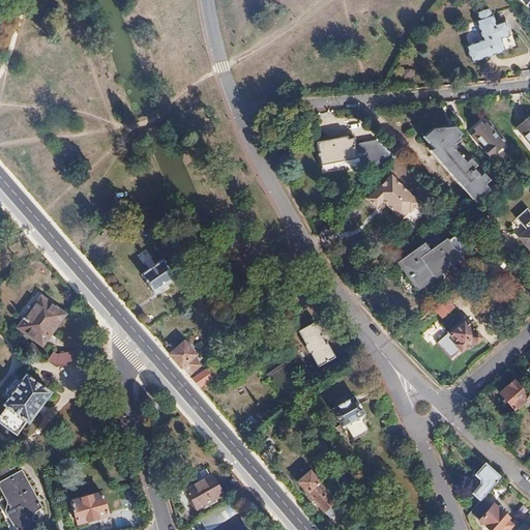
[(471,61),(505,50),(501,38),(510,34),(506,20),(496,24),(493,13),(491,13),(489,6),(476,10),(478,18),(475,19),(482,39),(466,45),(471,61)]
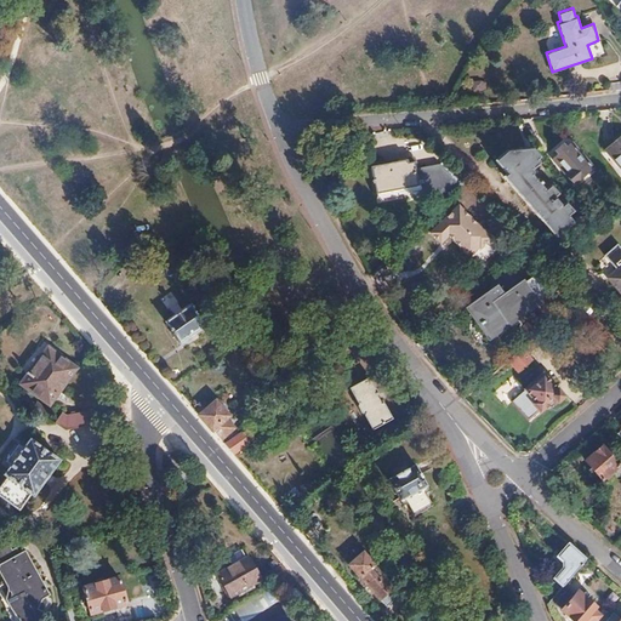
[(620,135),(604,149),(620,169),(620,135)]
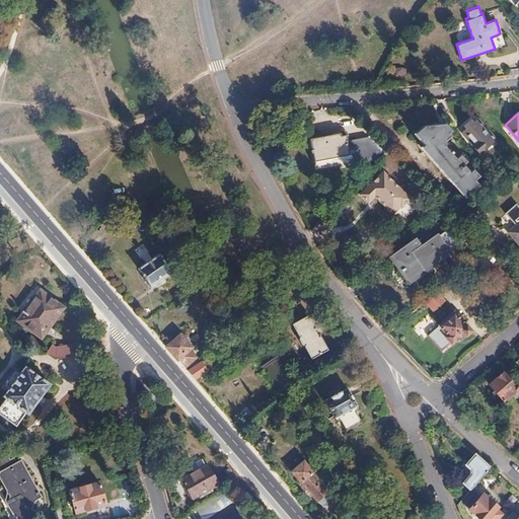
[(497,141),(477,119),(474,123),(469,121),(465,125),(465,127),(466,129),(462,132),(482,154),(497,141)]
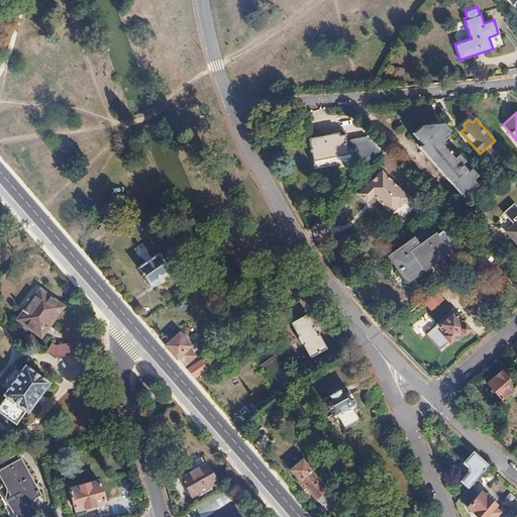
[(443,142),(450,135),(447,132),(450,130),(443,123),(432,125),(419,127),(411,134),(418,141),(416,143),(430,160),(450,183),(463,198),(474,190),(478,185),(474,180),(478,176),(472,169),(467,173),(460,166),(466,162),(458,154),(454,158),(443,145),(443,142)]
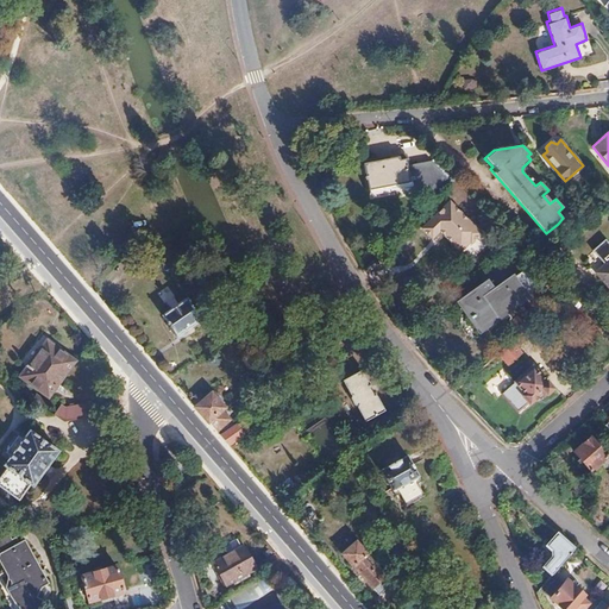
[(445,174),(433,161),(408,164),(407,158),(401,159),(401,156),(383,158),(383,159),(365,163),(370,189),(414,181),(418,193),(426,190),(445,174)]
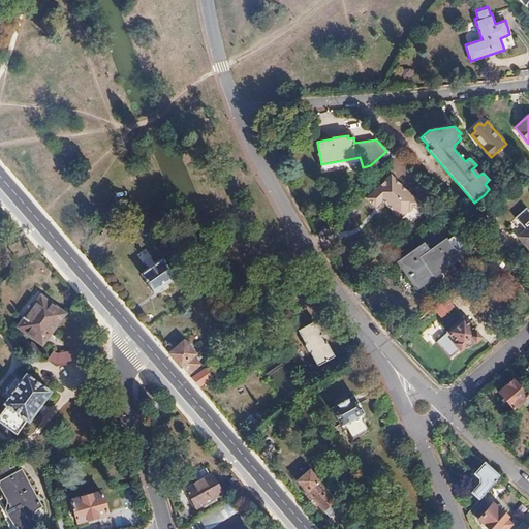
[(401,162),(406,157),(400,151),(395,157),(401,162)]
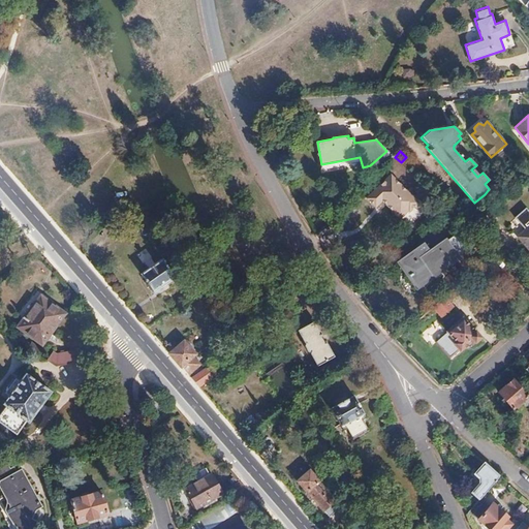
[(418,203),(394,178),(369,199),(376,206),(381,200),(400,219),(408,210),(410,212),(418,203)]
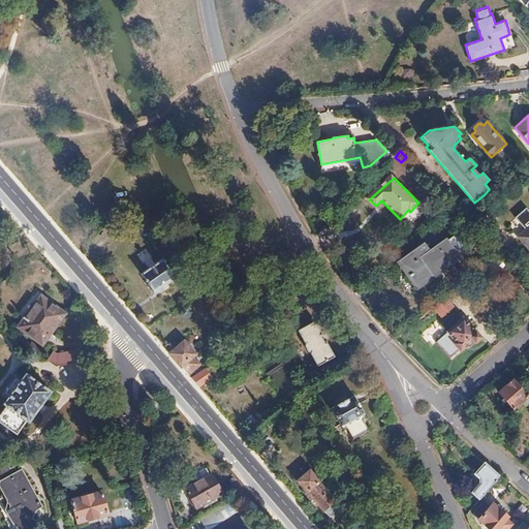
[(458,205),(445,192),(442,195),(443,196),(461,214),(465,210),(459,204),(458,205)]
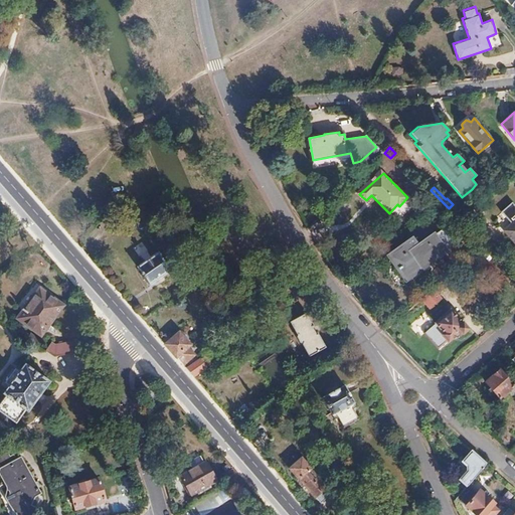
[(471,207),(461,197),(453,204),(449,208),(459,218),(471,207)]
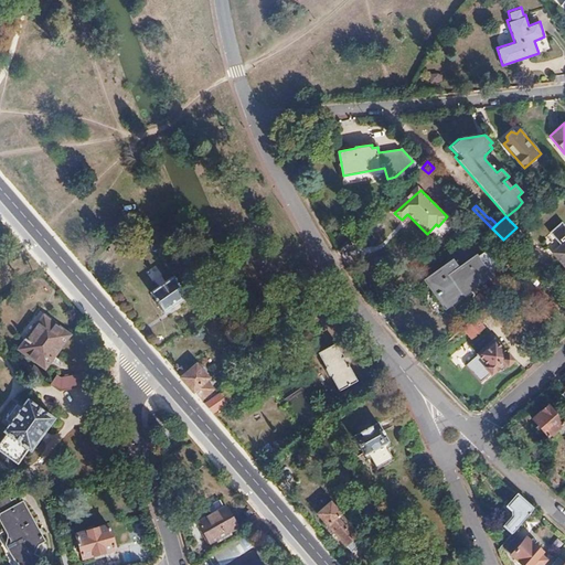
[(564,241),(553,252),(564,265),(564,241)]
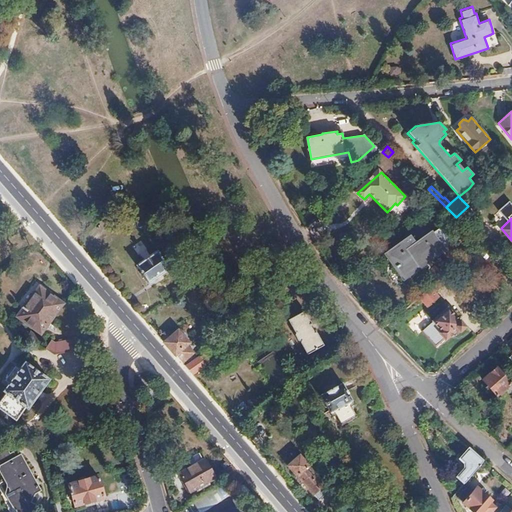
[(407,275),(452,243),(441,227),(415,245),(410,238),(388,254),(397,267),(400,265),(407,275)]
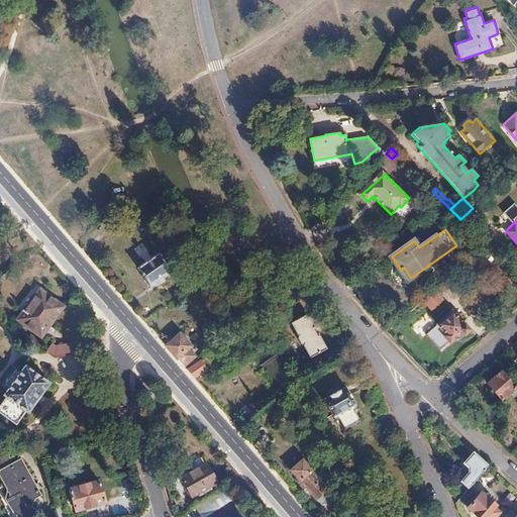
[(135,247),(139,261),(149,256),(144,243),(135,247)]
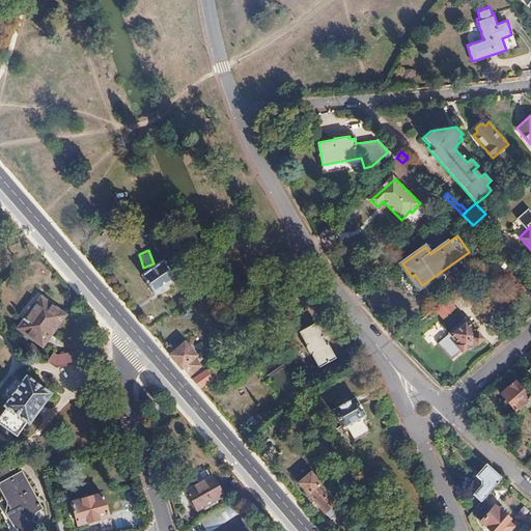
[(163,260),(141,276),(154,294),(175,278),(163,260)]
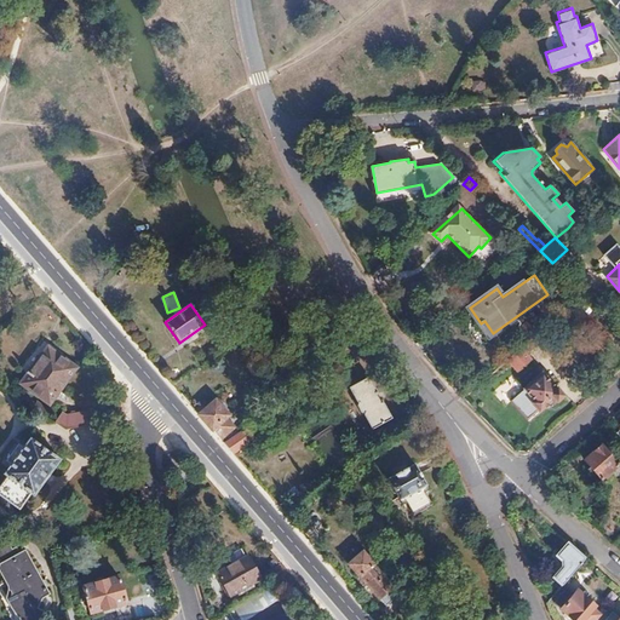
[(528,357),(526,355),(534,348),(529,342),(506,361),(515,369),(528,357)]
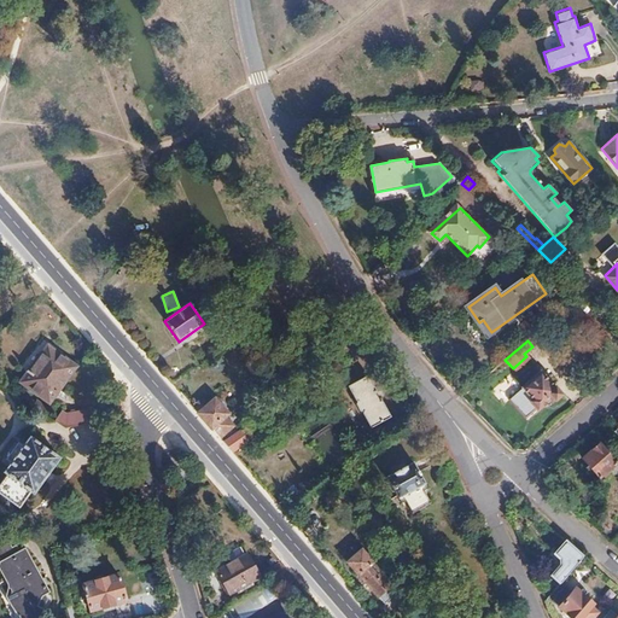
[(48,347),(22,383),(50,403),(76,367),(48,347)]
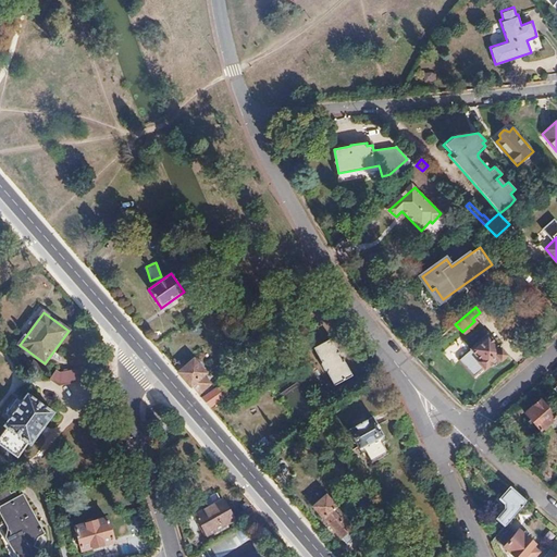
[(486,334),(458,359),(473,375),(483,367),(485,369),(498,357),(500,360),(507,355),(498,344),(497,346),(486,334)]
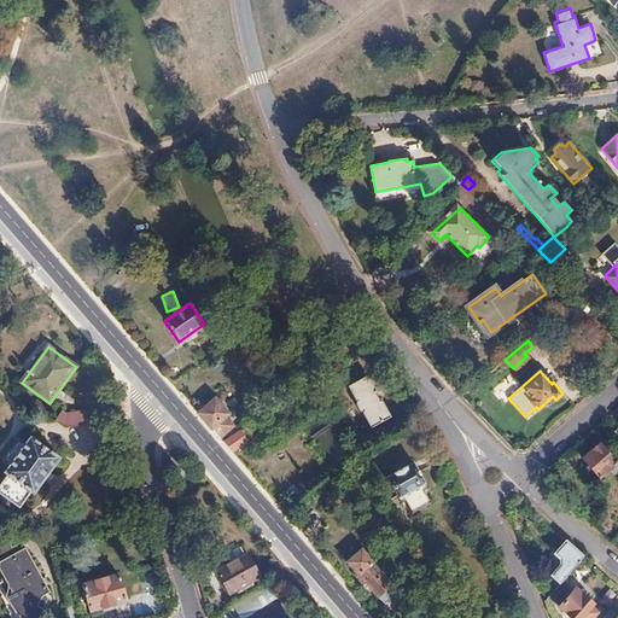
[(363,414),(372,427),(392,415),(384,401),(380,400),(375,392),(377,390),(369,375),(348,386),(356,400),(357,401),(356,404),(360,410),(365,412),(363,414)]
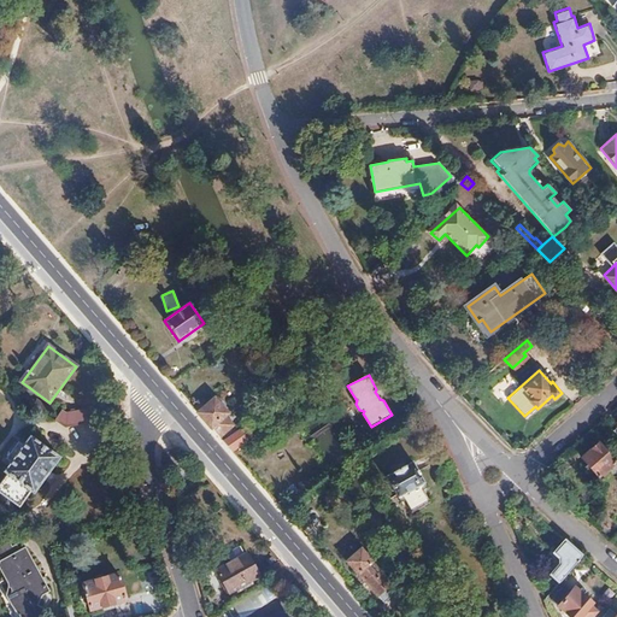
[(224,416),(227,413),(215,399),(206,406),(203,403),(195,409),(207,424),(219,438),(233,425),(224,416)]
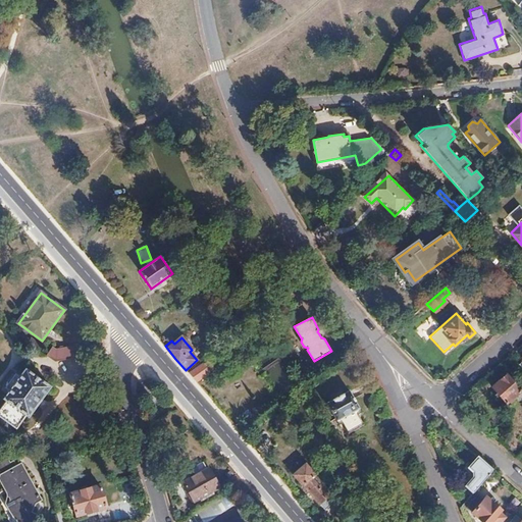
[(80,358),(75,346),(56,352),(53,349),(46,357),(56,364),(80,358)]
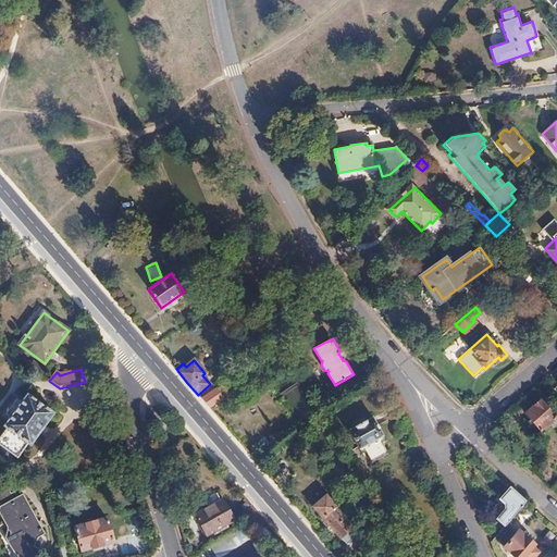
[(222,398),(215,388),(201,398),(206,404),(209,407),(222,398)]
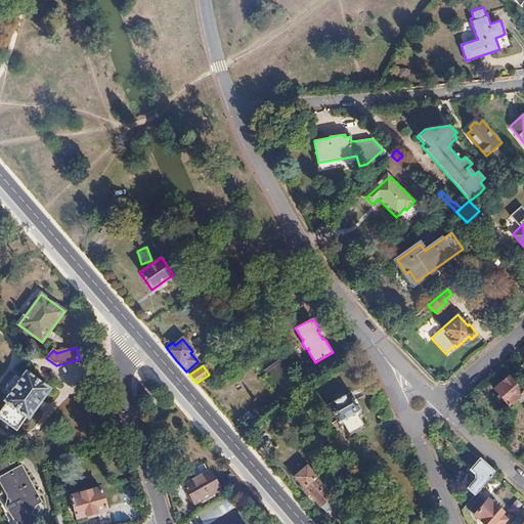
[(27,418),(28,419),(50,389),(26,370),(3,401),(5,402),(0,409),(0,419),(16,431),(27,418)]
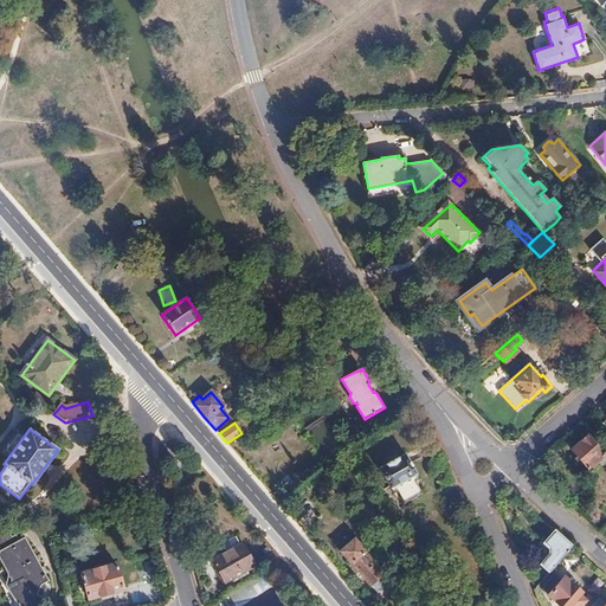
[(591,439),(590,437),(573,452),(588,469),(588,468),(591,470),(598,463),(597,462),(604,453),(599,449),(605,442),(605,440),(599,432),(591,439)]
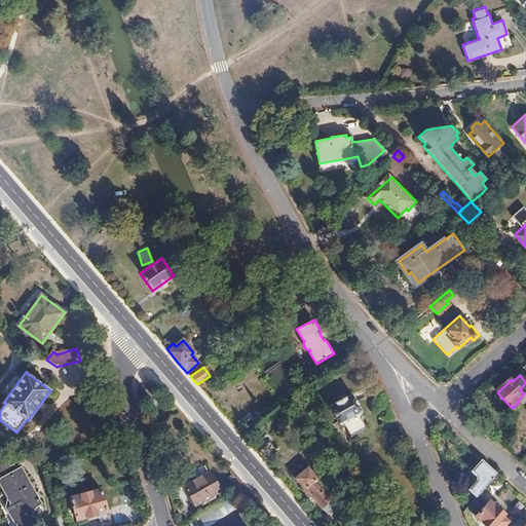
[(352,393),(329,406),(341,428),(345,426),(350,437),(367,428),(359,414),(362,412),(352,393)]
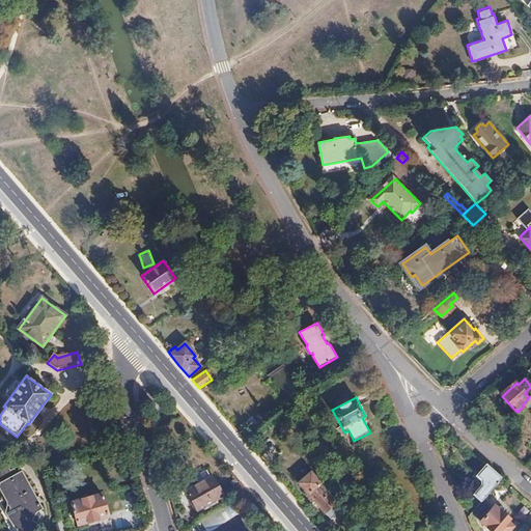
[(235,414),(245,423),(255,414),(246,403),(235,414)]
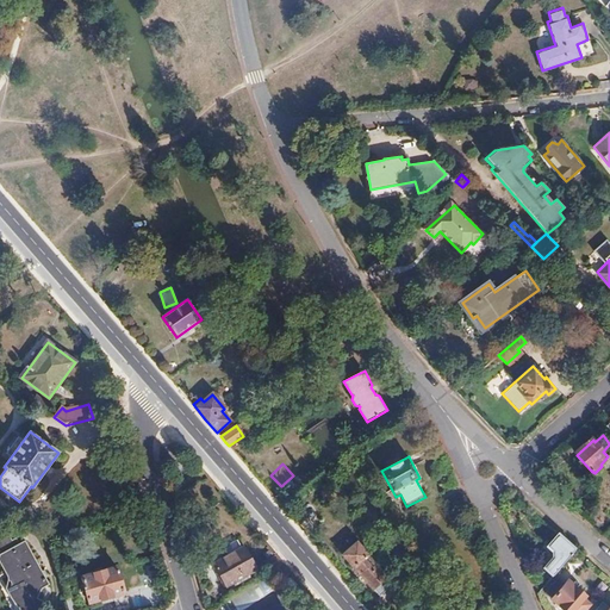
[(49,585),(24,541),(19,543),(16,537),(12,540),(6,533),(0,535),(0,552),(1,554),(0,554),(0,559),(14,585),(8,590),(10,592),(13,597),(16,602),(20,607),(24,609),(39,609),(44,603),(38,597),(42,589),(44,587),(47,585),(49,585)]
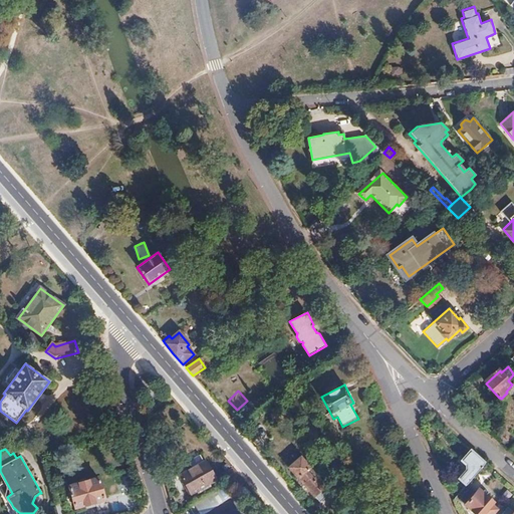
[(465,486),(484,463),(480,459),(470,450),(462,461),(466,465),(466,469),(458,479),(465,486)]
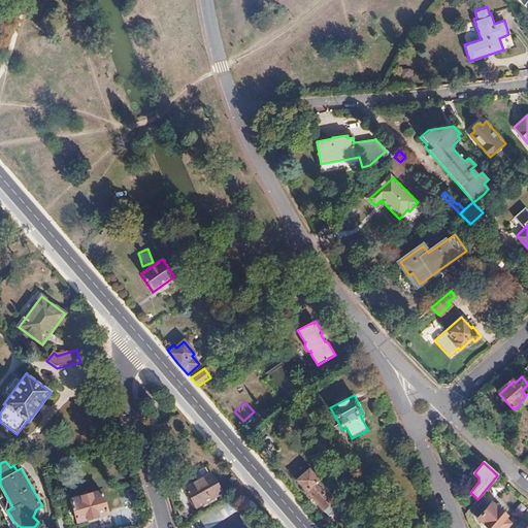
[(339,505),(308,470),(297,481),(328,516),(339,505)]
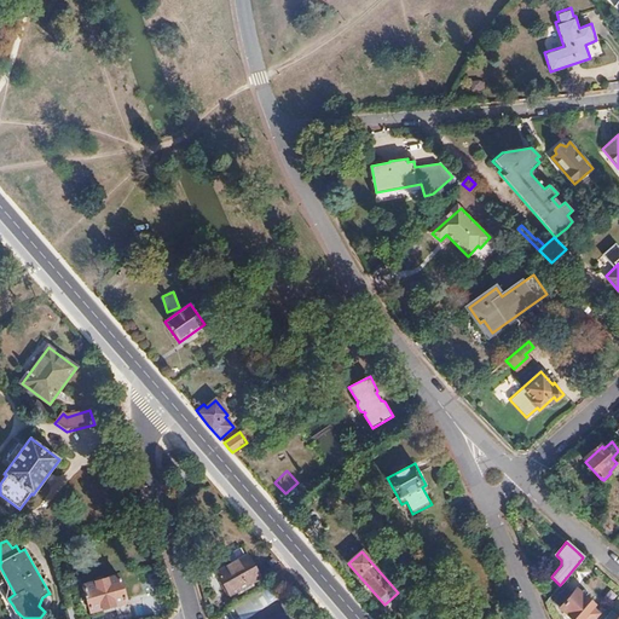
[(260,577),(246,554),(217,573),(230,596),(260,577)]
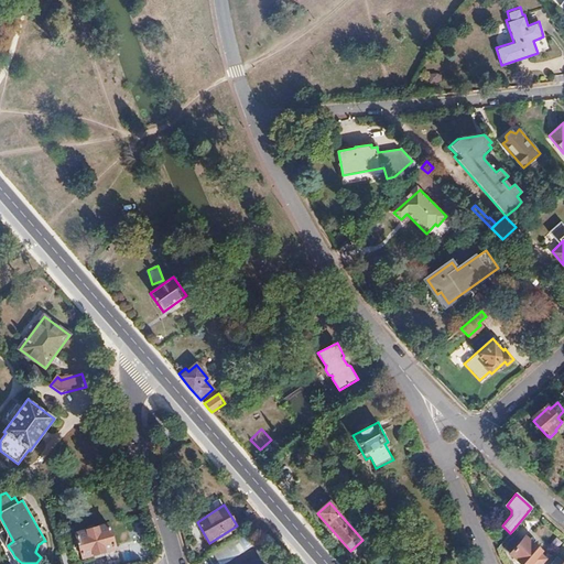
[(250,530),(262,521),(256,513),(243,521),(250,530)]
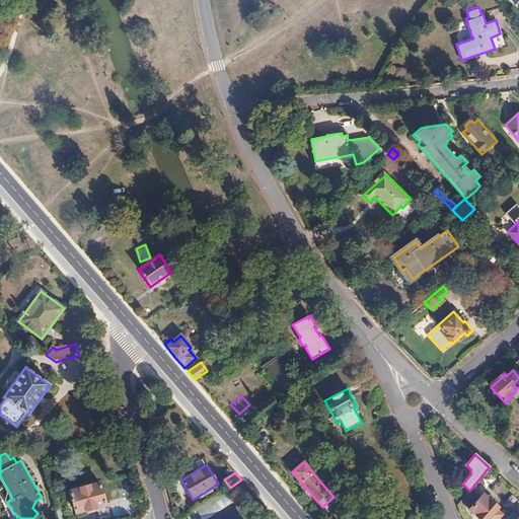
[(99,483),(71,492),(77,513),(106,504),(99,483)]
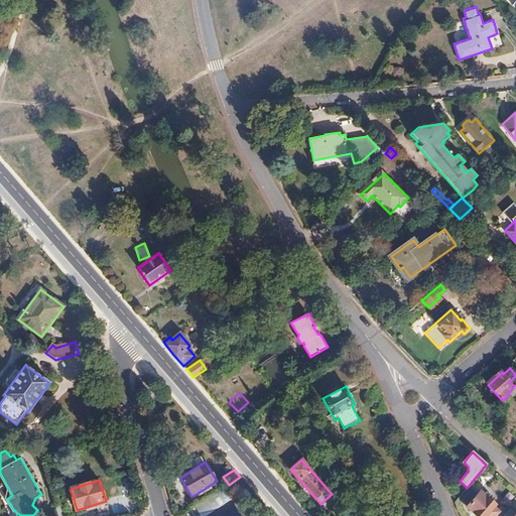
[(471,488),(461,501),(478,515),(494,515),(499,511),(493,506),(495,504),(480,491),(478,494),(471,488)]
